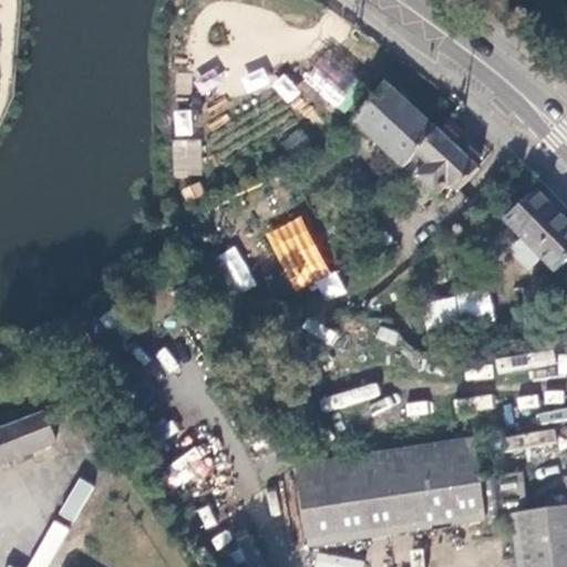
[(333,100),(359,70),(336,50),(310,81),(333,100)]
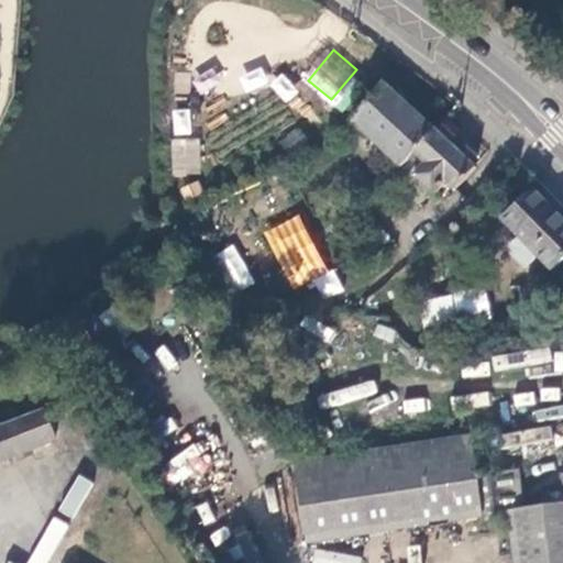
[(371,81),(356,69),(331,99),(345,112),(371,81)]
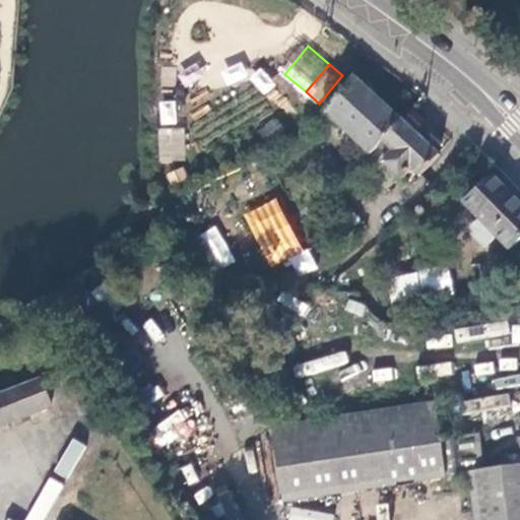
[(327,113),(337,123),(370,90),(362,82),(355,77),(354,77),(327,113)]
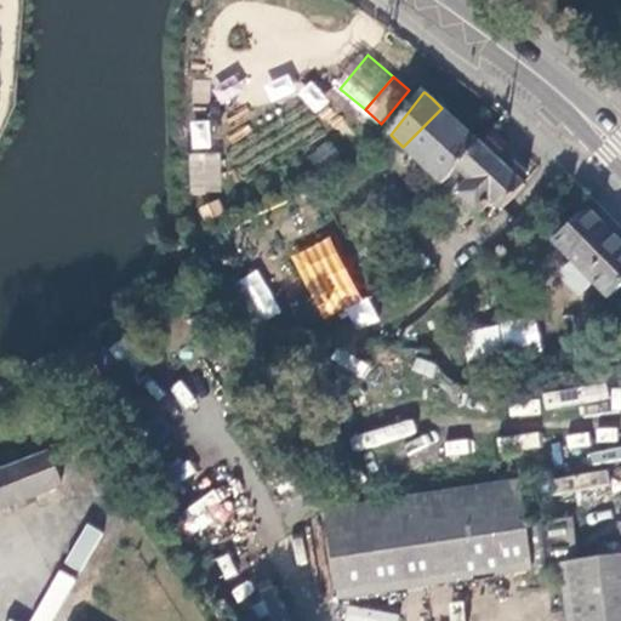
[(457,169),(480,143),(462,126),(442,108),(403,147),(442,183),(443,183),(457,169)]
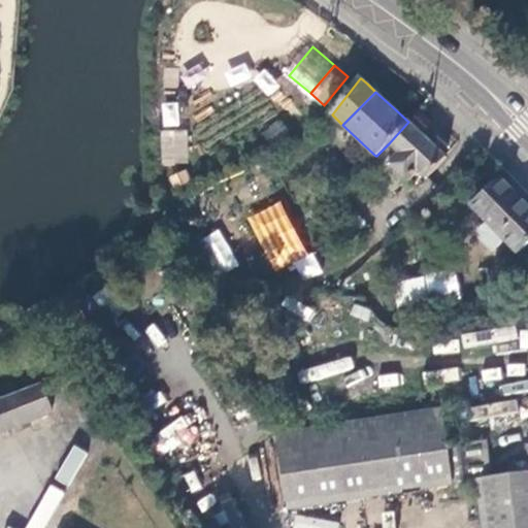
[(427,178),(447,158),(426,138),(408,122),(389,143),(400,154),(391,165),(408,182),(419,170),(427,178)]
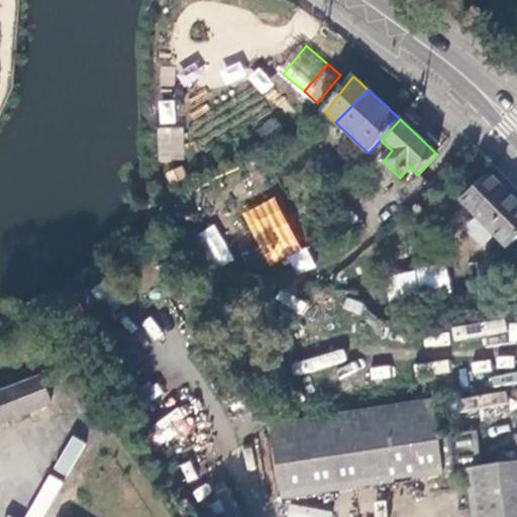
[(508,247),(516,238),(516,201),(491,175),(462,201),(508,247)]
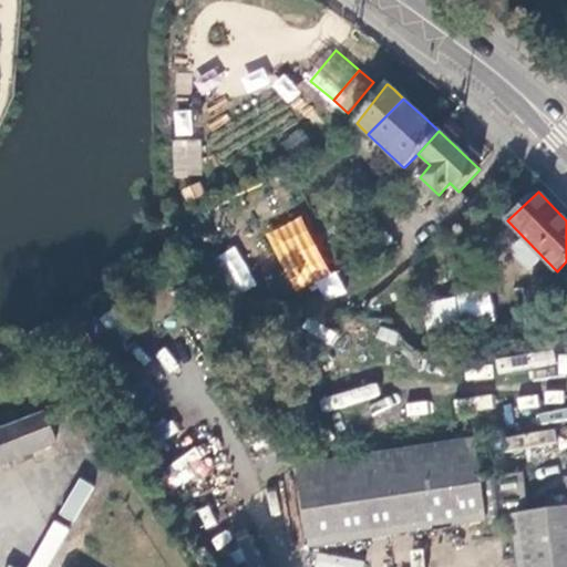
[(317,281),(323,300),(338,295),(308,214),(266,229),(289,291),(317,281)]
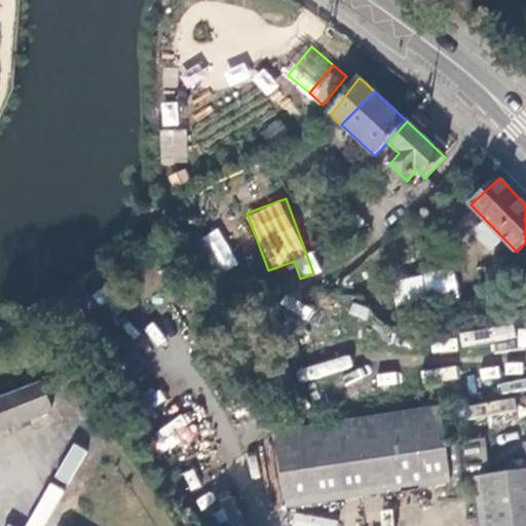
[(205,233),(220,270),(234,264),(221,227),(205,233)]
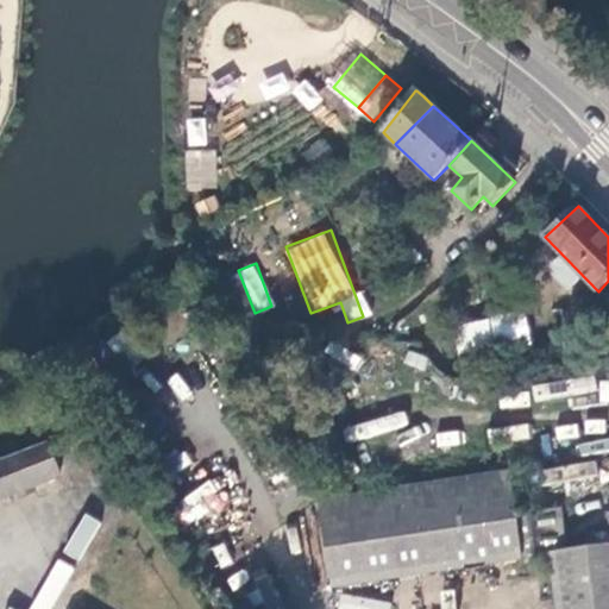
[(525,351),(526,332),(462,327),(460,346),(525,351)]
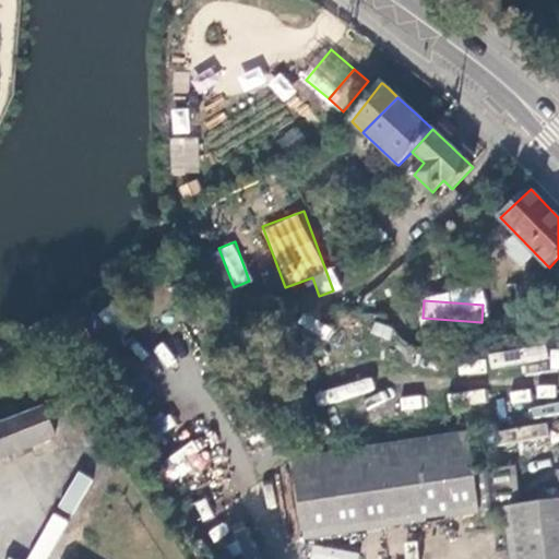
[(61,348),(50,334),(47,337),(48,339),(55,348),(56,351),(59,348),(66,359),(68,357),(61,348)]
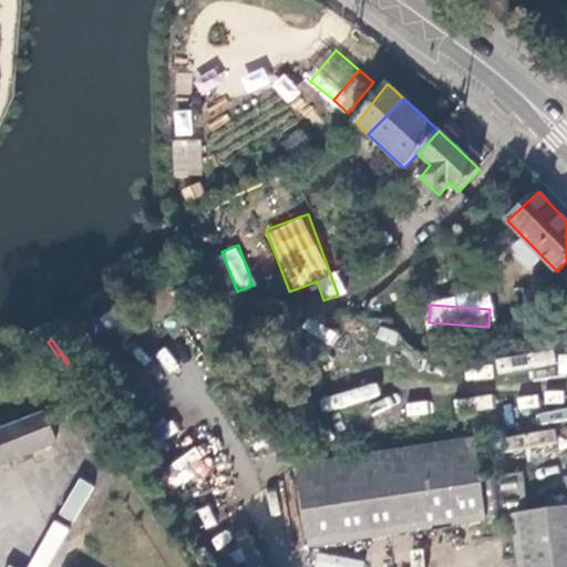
[(84,351),(79,342),(62,353),(69,362),(84,351)]
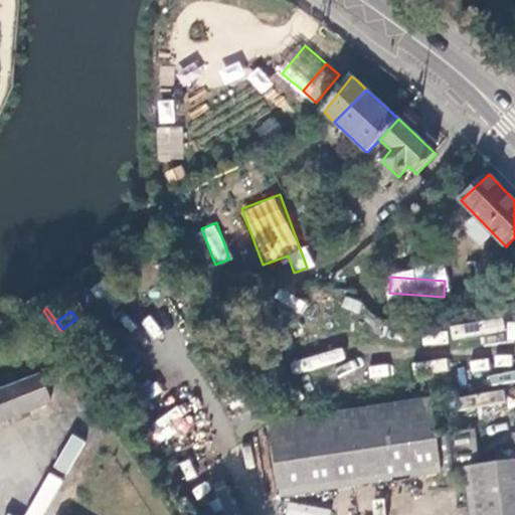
[(50,321),(44,312),(39,315),(45,324),(50,321)]
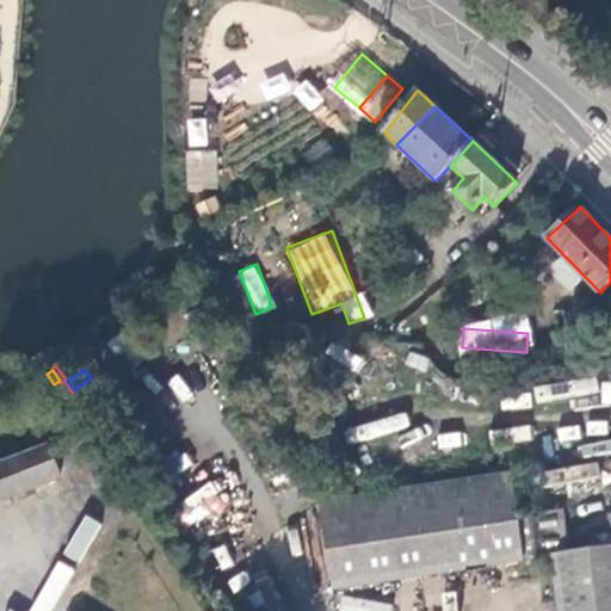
[(0,504),(62,480),(49,446),(0,464),(0,504)]
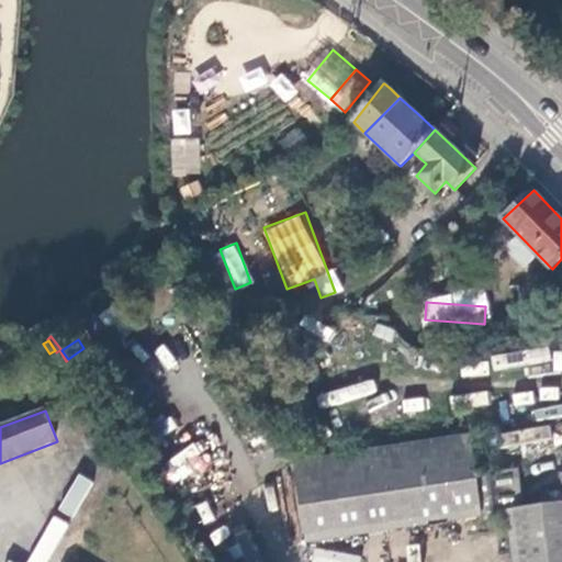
[(521,447),(551,438),(547,425),(518,433),(521,447)]
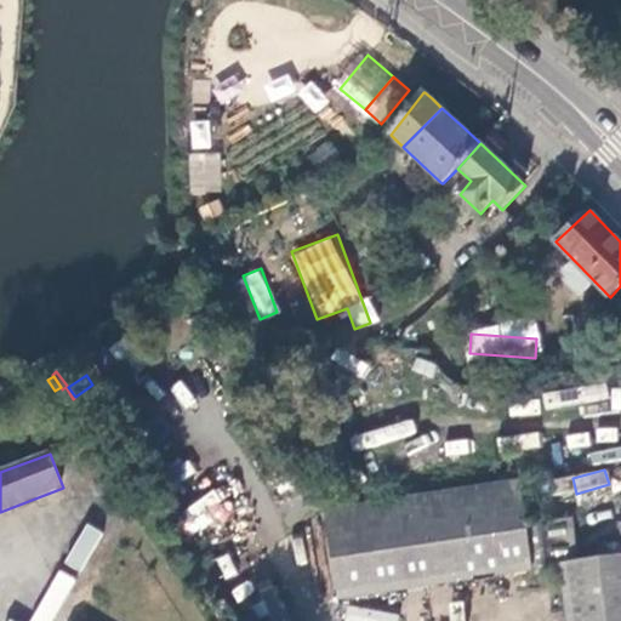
[(520,480),(320,503),(330,597),(531,574),(520,480)]
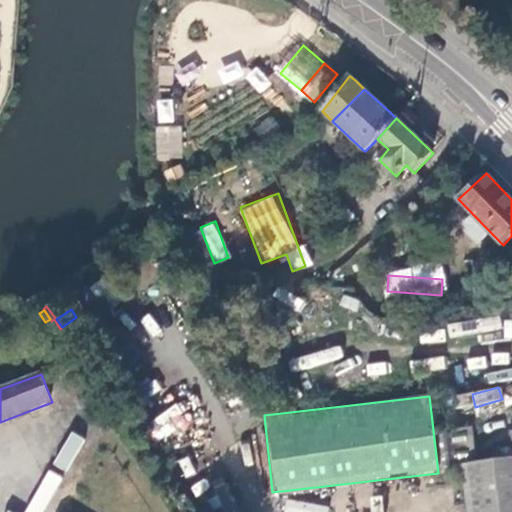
[(70,430),(52,464),(66,471),(84,438),(70,430)]
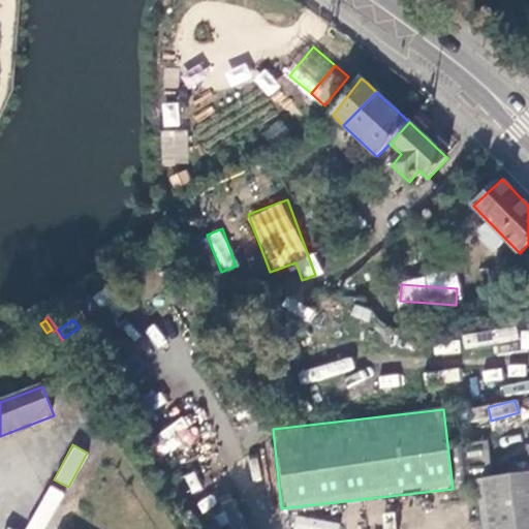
[(528,528),(528,470),(475,476),(480,528),(528,528)]
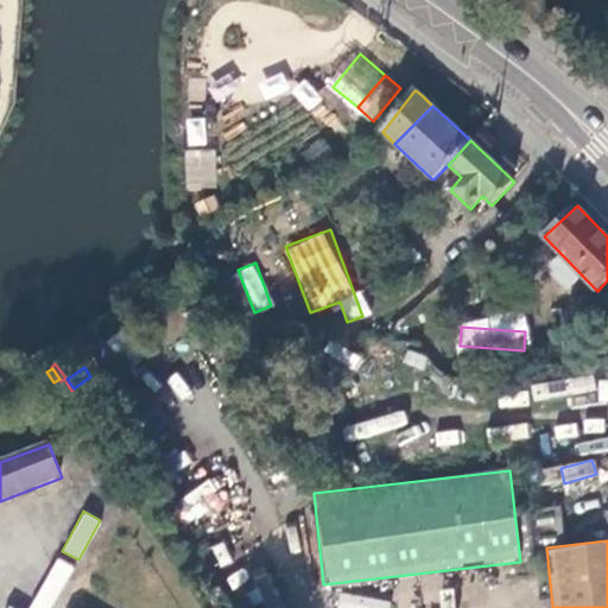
[(50,607),(70,563),(56,557),(32,607),(50,607)]
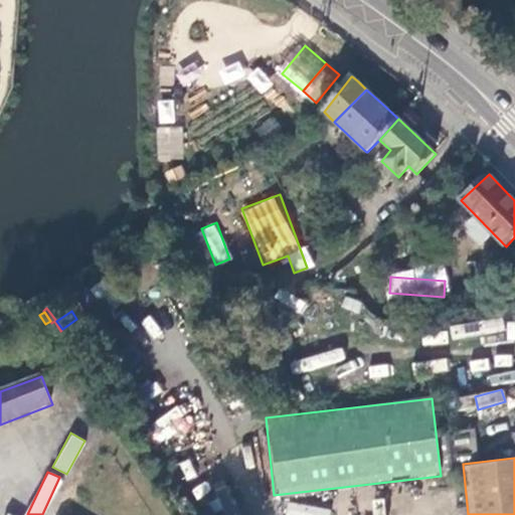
[(330,514),(331,510),(293,503),(291,514),(330,514)]
